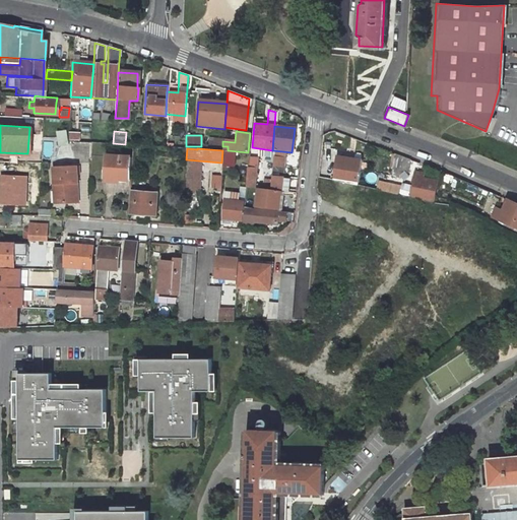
[(131,157),(106,155),(104,182),(129,185),(130,174),(131,157)]
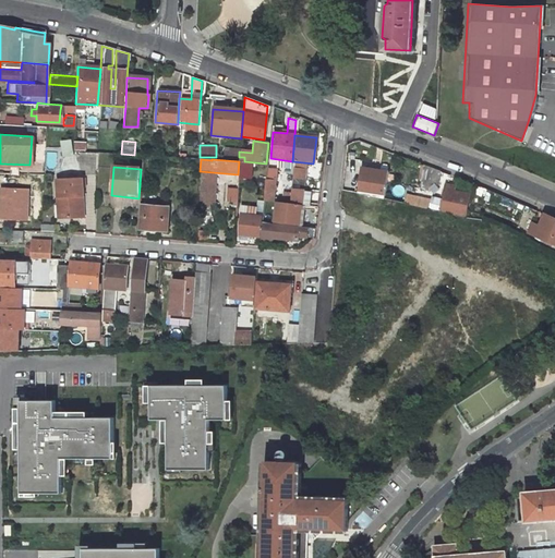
[(384,198),(387,173),(361,167),(357,193),(384,198)]
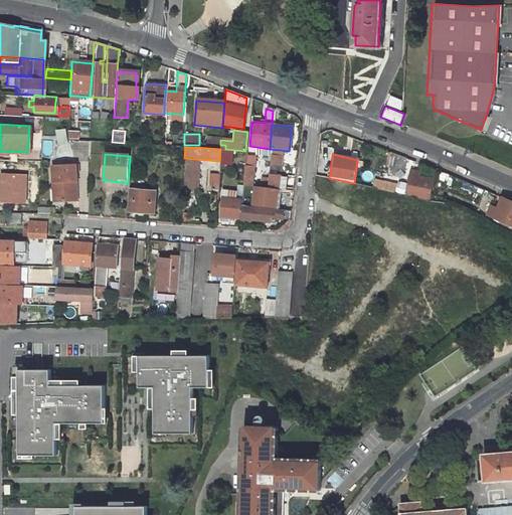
[(389,154),(385,178),(395,180),(396,173),(404,175),(406,161),(389,154)]
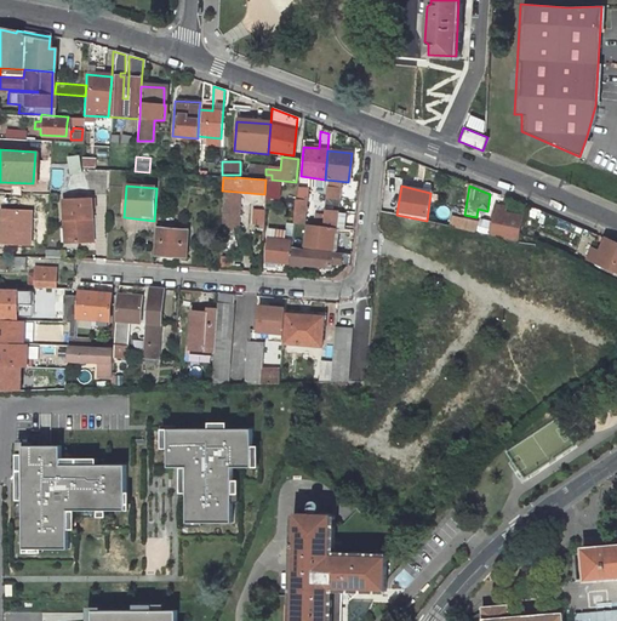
[(236,192),(222,191),(222,200),(228,200),(227,212),(234,214),(236,192)]
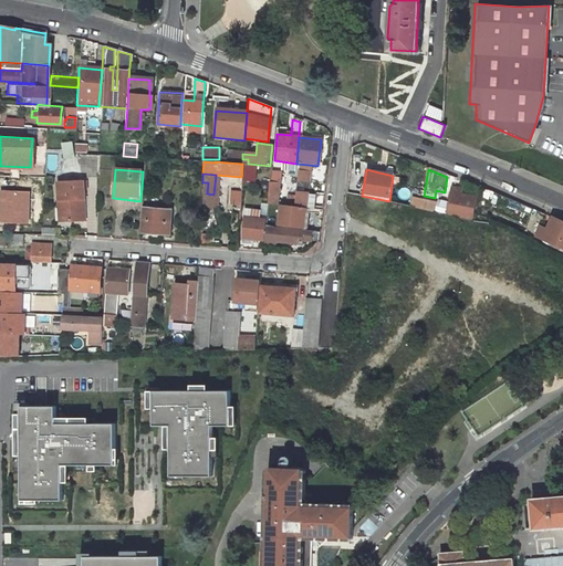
[(85,220),(82,181),(54,182),(56,201),(61,200),(62,222),(85,220)]
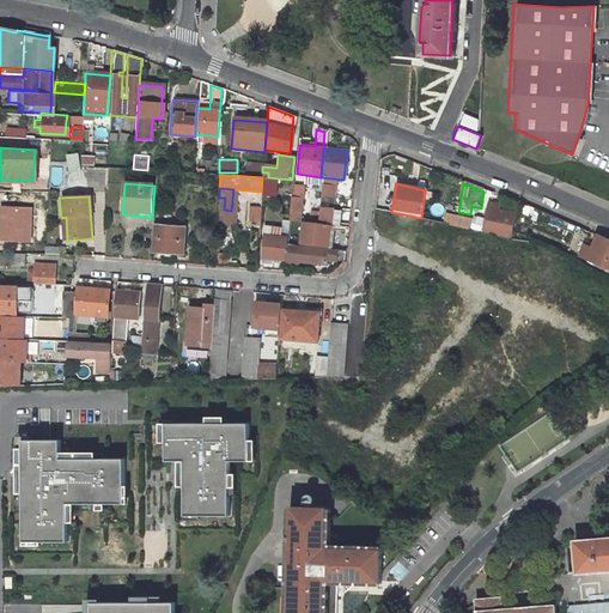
[(298,222),(300,198),(291,196),(288,220),(297,222),(298,222)]
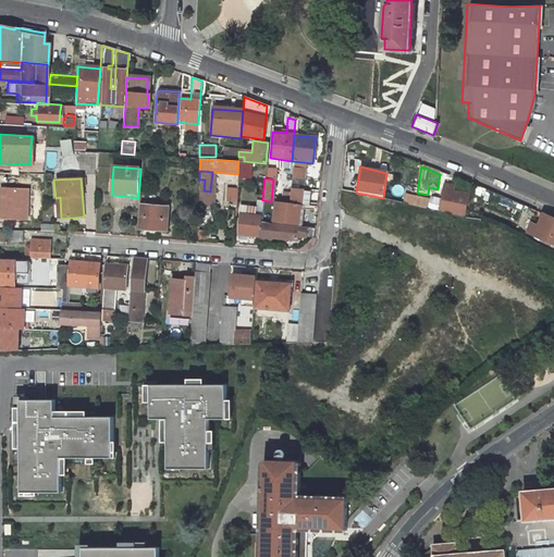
[(209,209),(210,192),(204,190),(205,180),(199,180),(196,208),(209,209)]
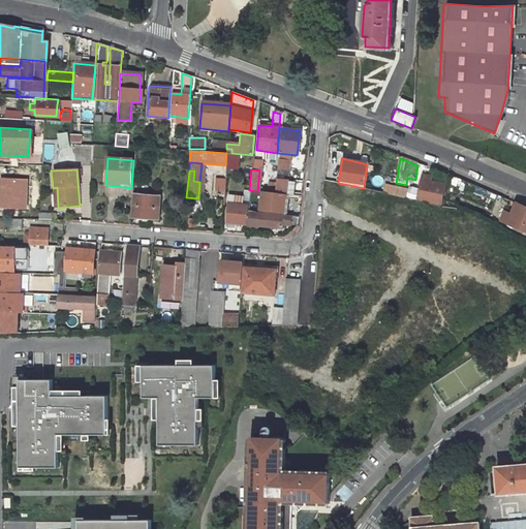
[(134,193),(132,216),(140,217),(140,220),(147,221),(147,218),(155,218),(157,194),(148,193),(149,179),(132,177),(131,188),(130,192),(134,193)]
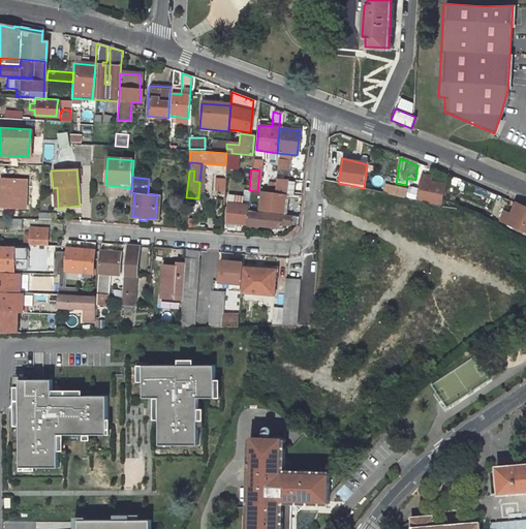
[(416,198),(439,201),(441,185),(428,182),(428,178),(420,177),(416,198)]
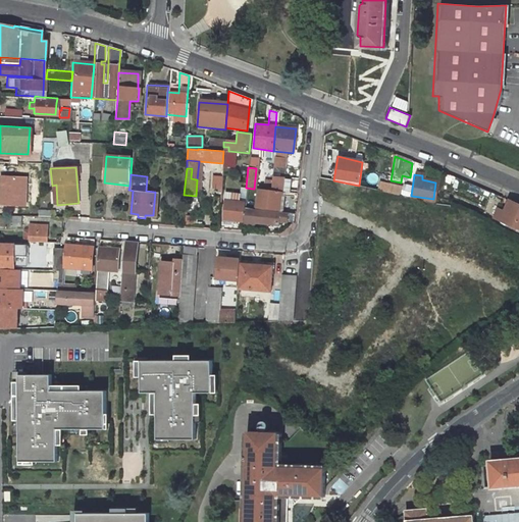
[(211,189),(222,189),(222,175),(211,175),(211,189)]
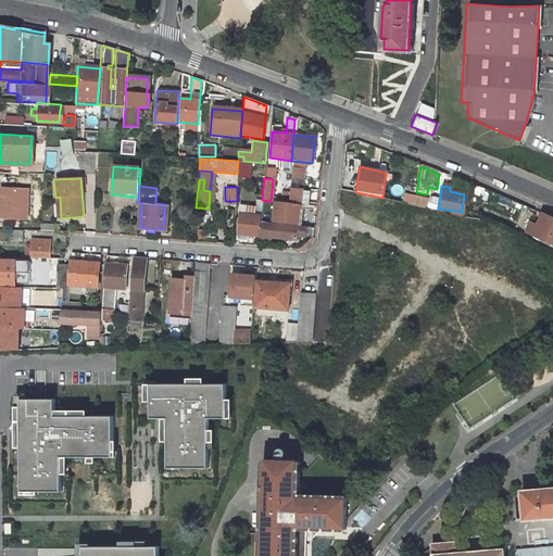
[(315,205),(317,192),(288,189),(287,203),(300,204),(315,205)]
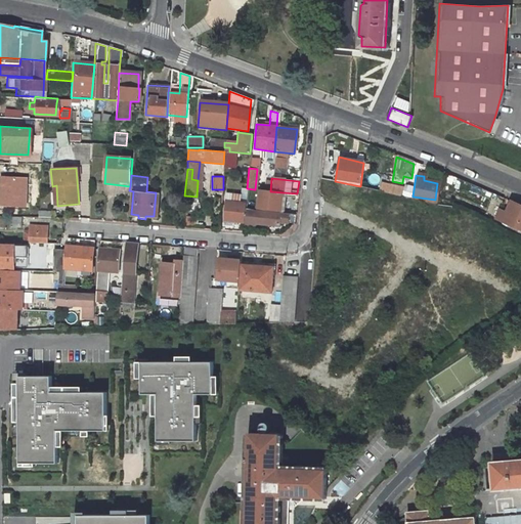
[(258,189),(256,208),(280,211),(283,192),(270,191),(258,189)]
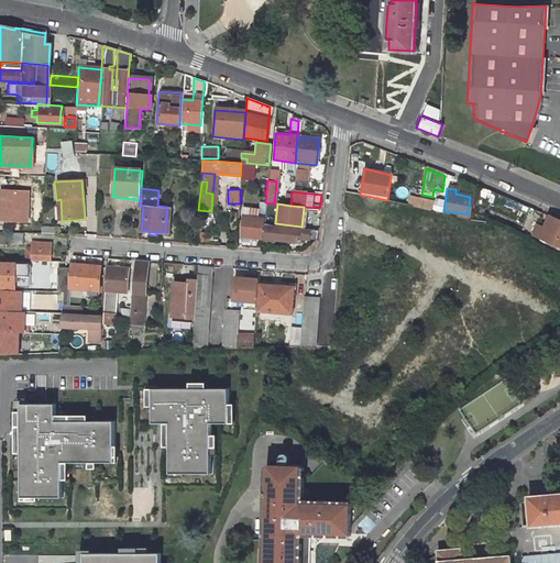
[(416,211),(430,213),(431,206),(417,203),(416,211)]
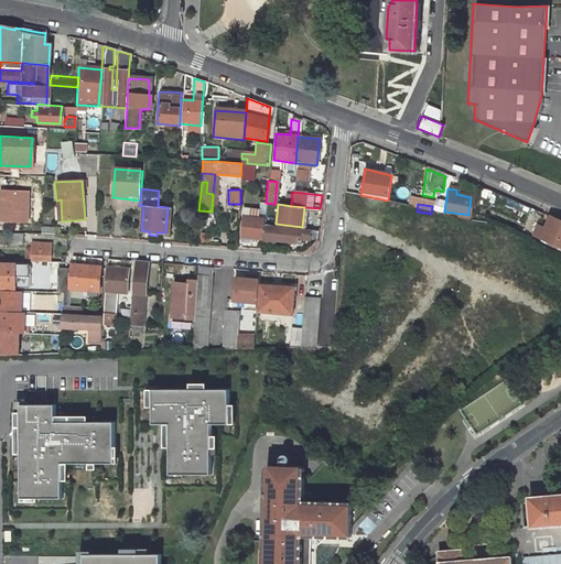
[(239,236),(260,239),(262,225),(263,219),(241,218),(239,236)]
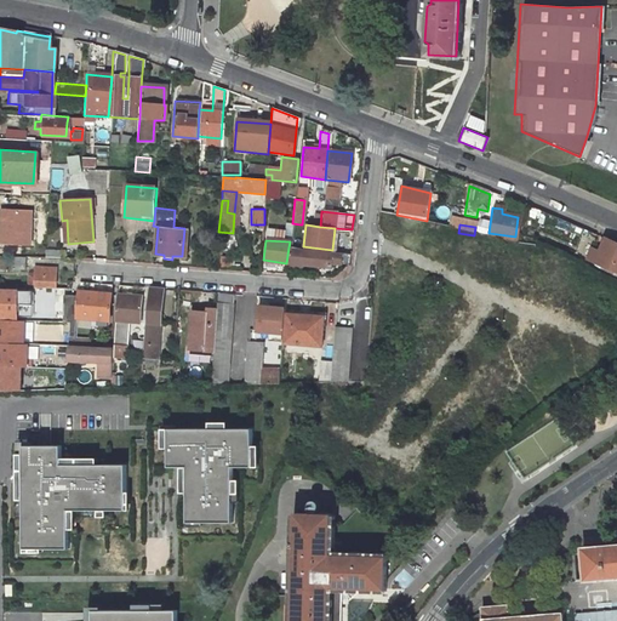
[(586,262),(616,274),(616,246),(604,241),(599,255),(590,251),(586,262)]
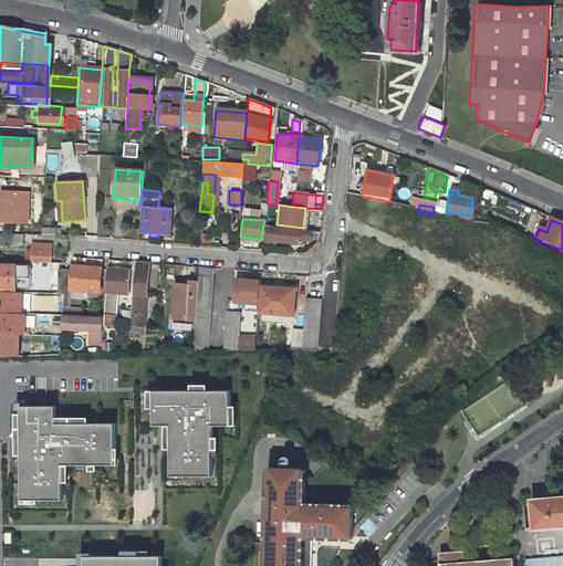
[(273,241),(300,244),(301,239),(316,240),(318,232),(263,226),(261,240),(261,243),(273,244),(273,241)]
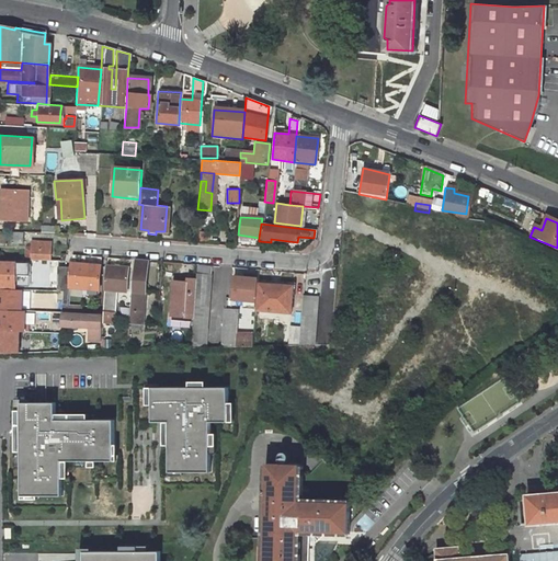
[(11,242),(22,242),(22,231),(12,230),(11,242)]
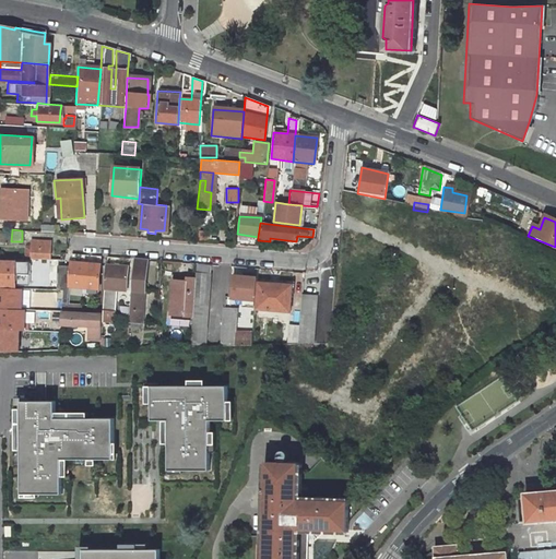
[(24,257),(49,259),(49,240),(31,239),(30,251),(25,251),(24,252),(24,257)]
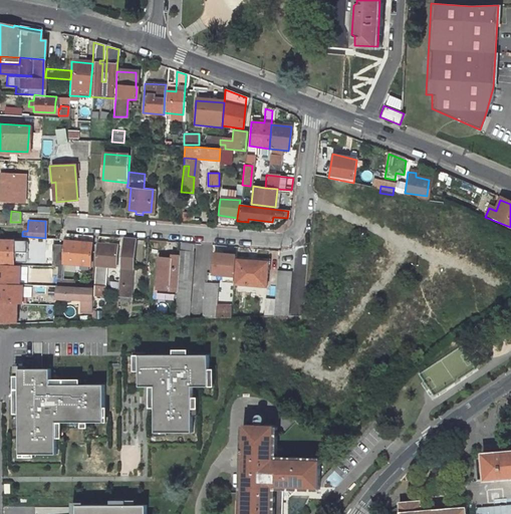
[(90,243),(77,242),(77,234),(66,233),(64,262),(72,263),(71,267),(82,268),(82,263),(89,264),(90,243)]
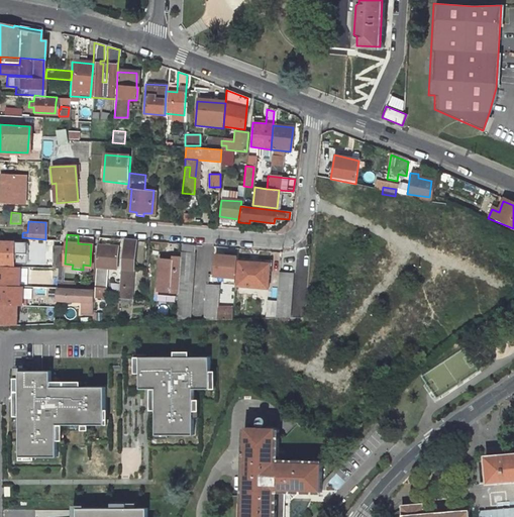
[(129,300),(134,240),(121,239),(115,306),(127,306),(127,300),(129,300)]
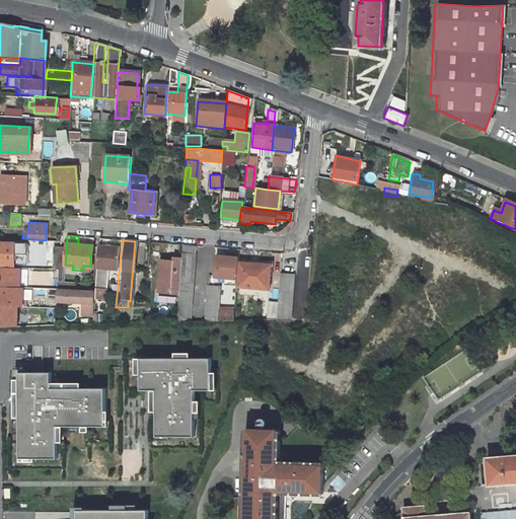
[(0,252),(12,253),(13,249),(16,249),(17,243),(0,241),(0,252)]
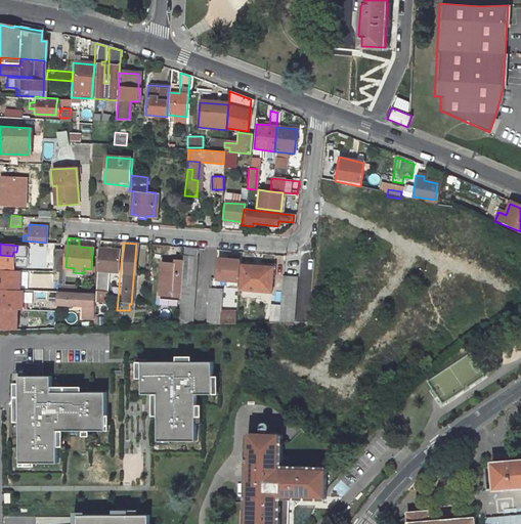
[(191,322),(198,248),(183,247),(182,259),(178,296),(176,323),(191,322)]
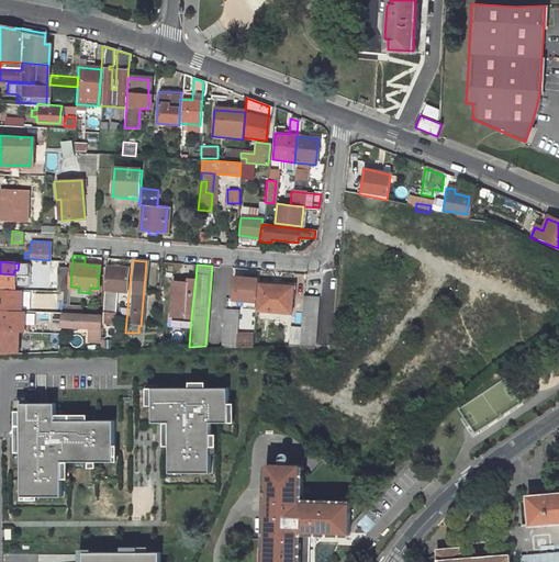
[(103,289),(125,291),(127,268),(105,266),(103,289)]
